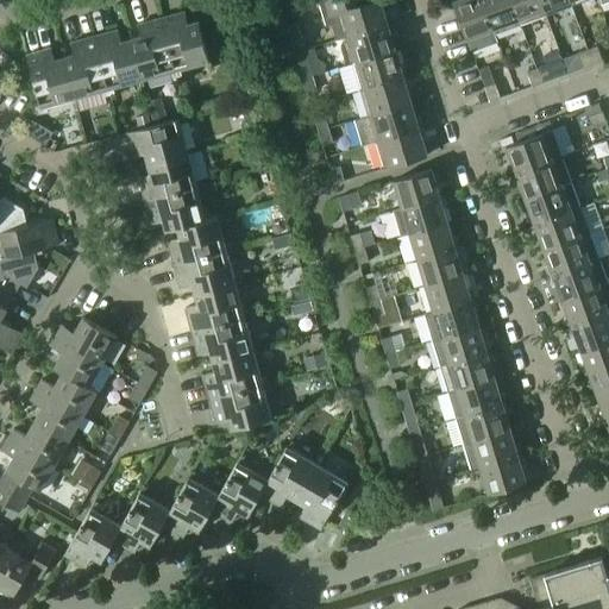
[(337,39),(344,37),(387,24),(380,0),(369,0),(365,1),(364,0),(320,0),(319,0),(326,24),(331,22),(337,39)]
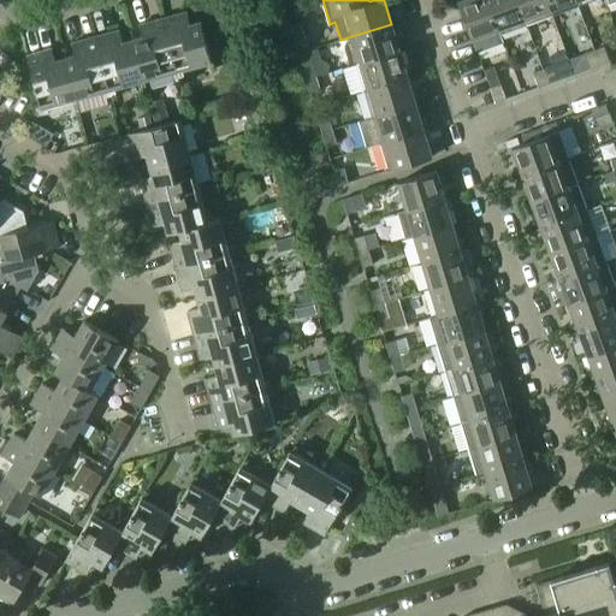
[(501,34),(487,0),(460,0),(458,1),(477,52),(503,42),(501,34)]
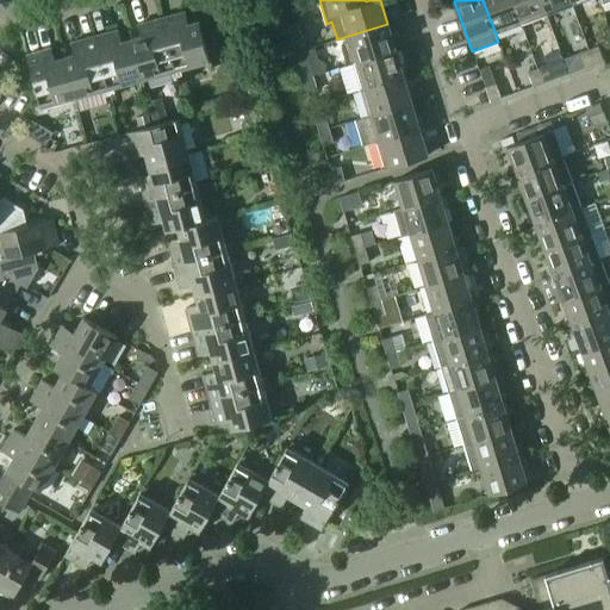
[(483,0),(496,33),(521,24),(511,0),(483,0)]
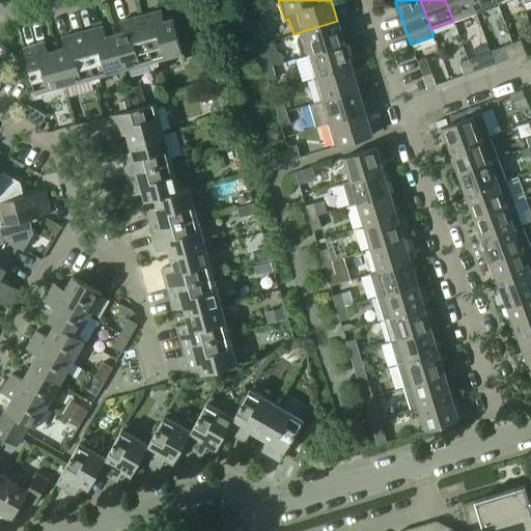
[(445,0),(453,21),(475,12),(470,0),(445,0)]
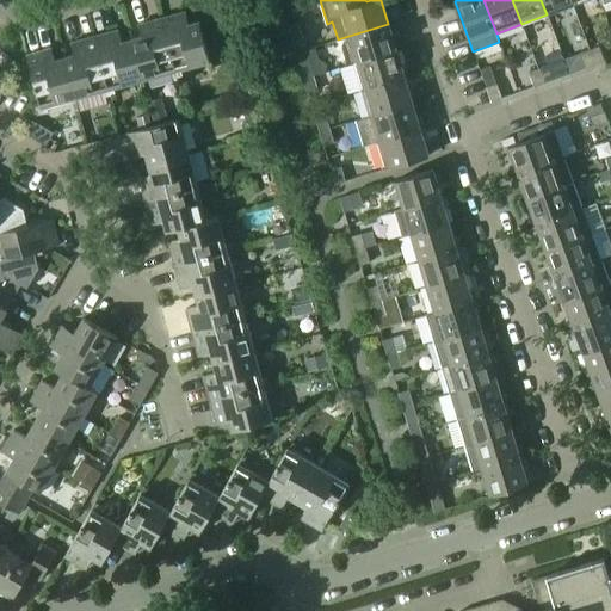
[(541,0),(547,14),(573,5),(571,0),(541,0)]
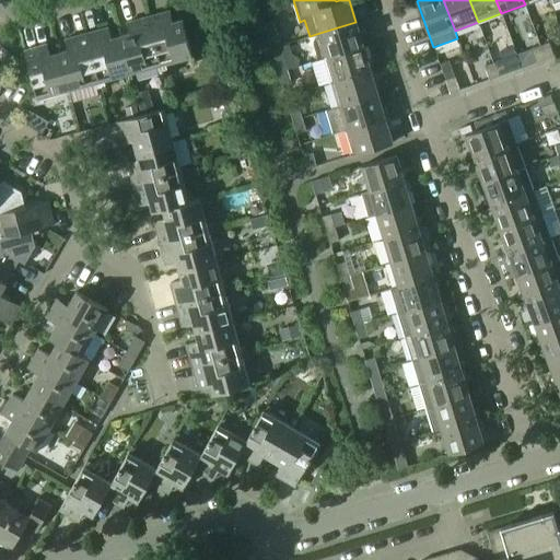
[(147,16),(162,70),(165,69),(164,62),(190,56),(181,19),(171,21),(168,11),(147,16)]
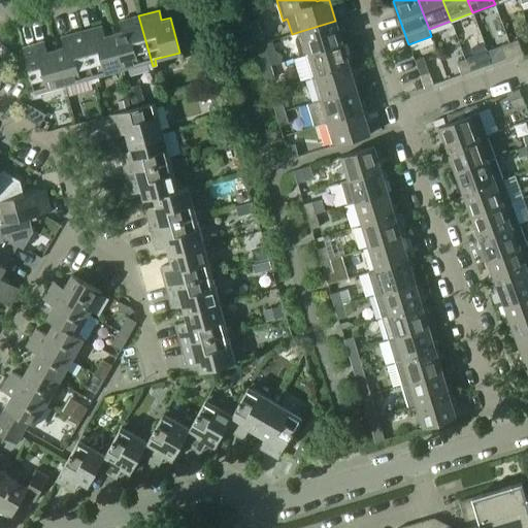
[(121,31),(112,34),(122,69),(146,62),(149,67),(153,66),(138,15),(119,21),(121,31)]
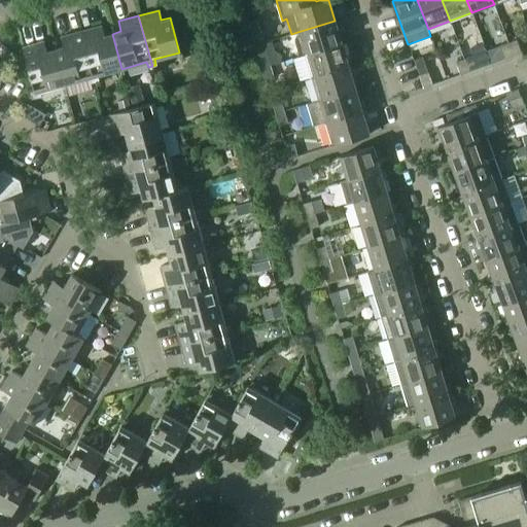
[(251,35),(260,32),(256,19),(247,22),(251,35)]
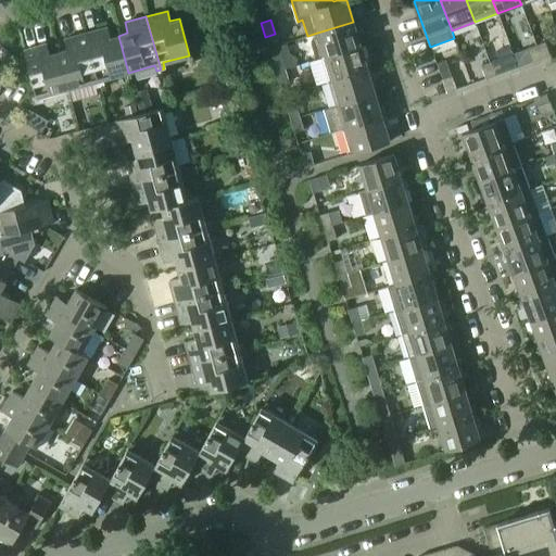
[(314,34),(315,36),(312,37),(311,40),(315,54),(318,57),(320,55),(321,58),(361,46),(353,22),(314,34)]
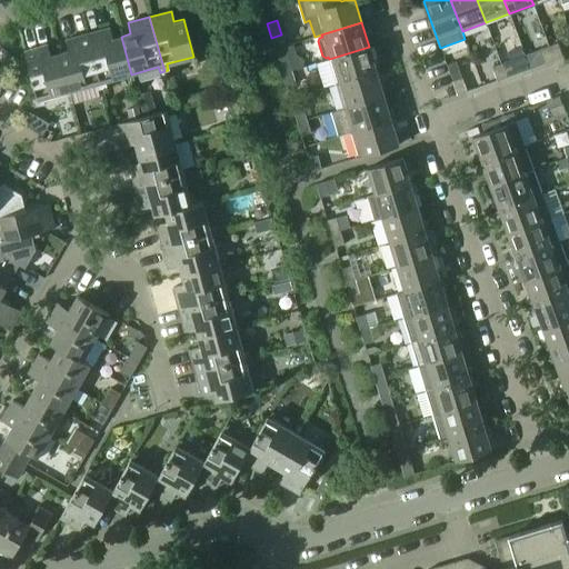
[(109,28),(87,33),(102,88),(107,87),(105,81),(131,75),(121,37),(112,39),(109,28)]
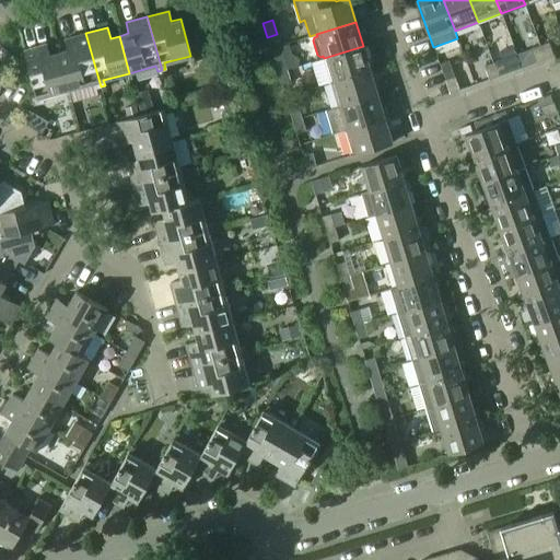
[(67,49),(58,53),(68,90),(94,82),(96,89),(101,86),(85,33),(63,39),(67,49)]
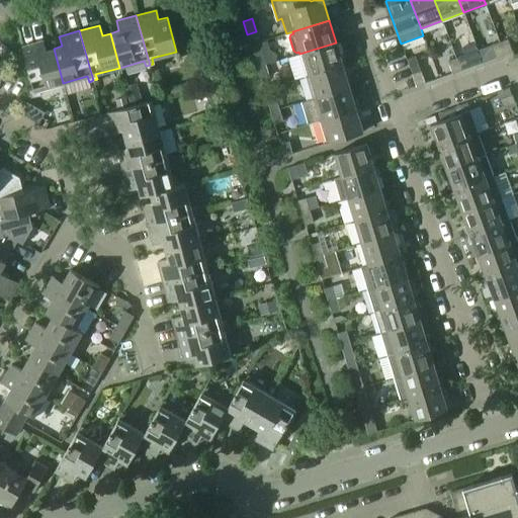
[(500,41),(504,54),(512,51),(508,39),(500,41)]
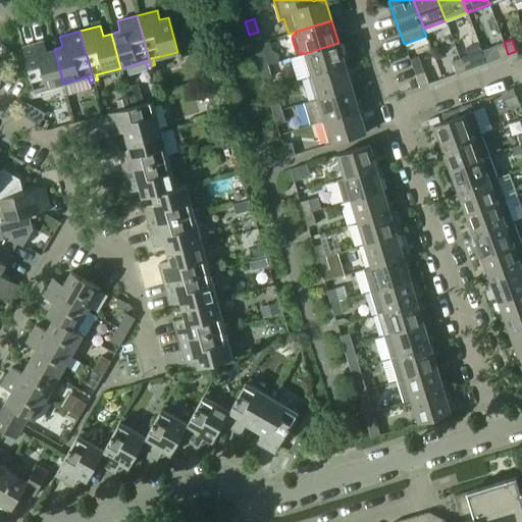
[(40,90),(63,84),(54,49),(45,51),(43,42),(22,47),(34,88),(27,89),(29,98),(37,97),(41,96),(40,90)]
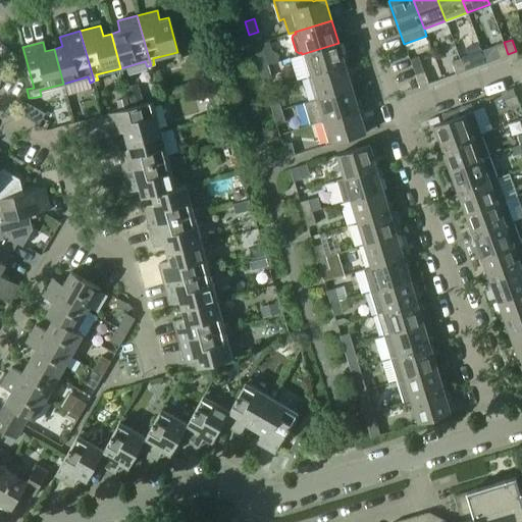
[(500,57),(508,54),(504,42),(496,45),(500,57)]
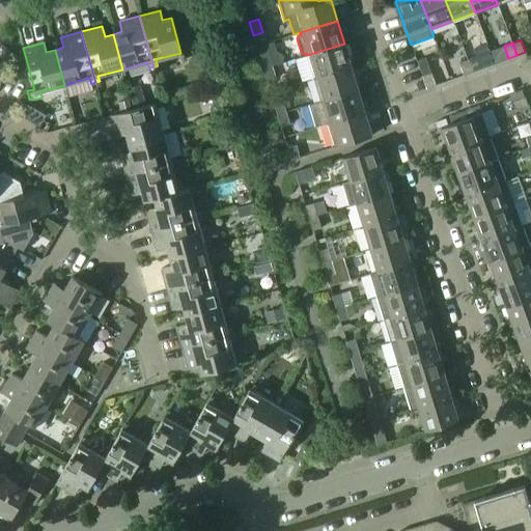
[(307,55),(314,78),(352,66),(344,44),(307,55)]
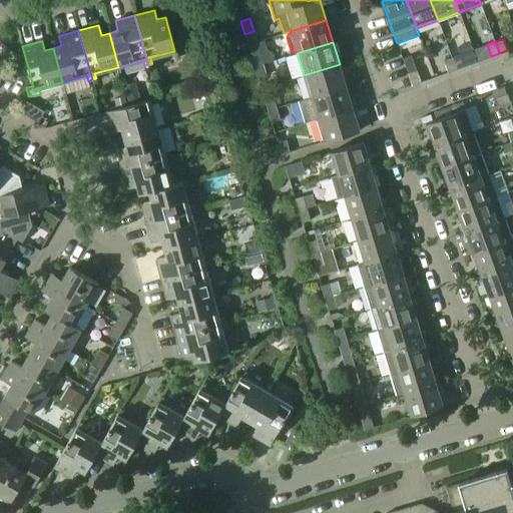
[(460,54),(452,57),(456,69),(477,61),(470,42),(457,47),(460,54)]
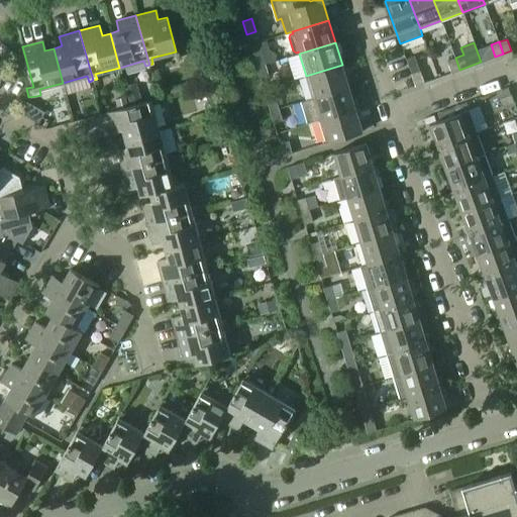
[(252,55),(256,67),(266,64),(262,52),(252,55)]
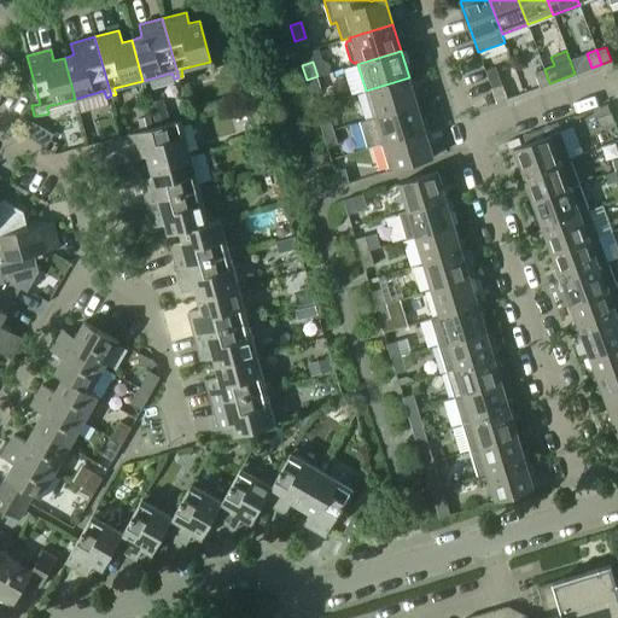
[(540,87),(549,83),(544,69),(535,73),(540,87)]
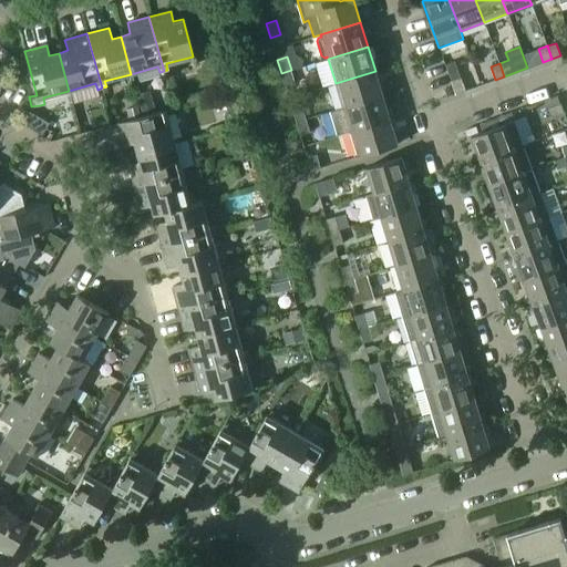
[(291,70),(281,73),(285,86),(295,83),(291,70)]
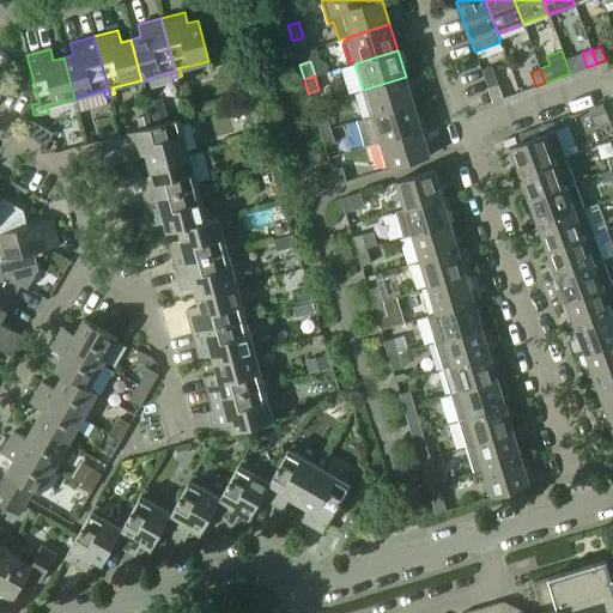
[(363,90),(370,115),(370,116),(413,103),(406,77),(363,90)]
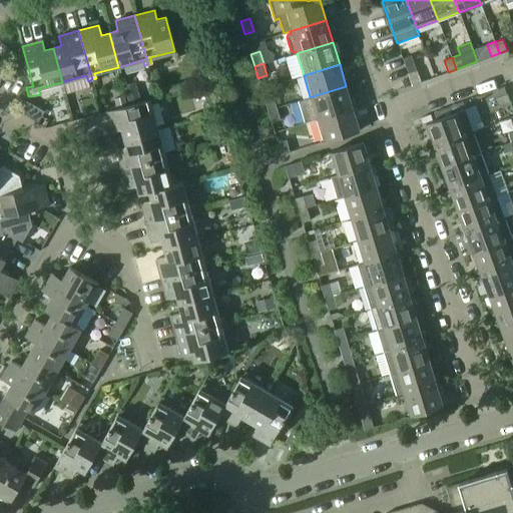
[(412,85),(421,82),(416,70),(408,73),(412,85)]
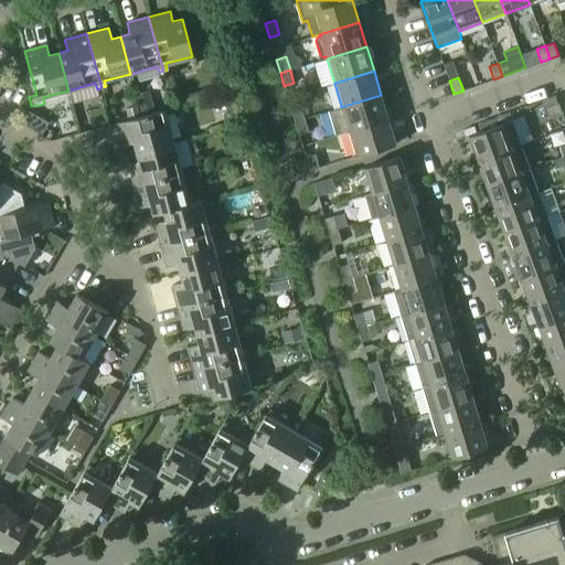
[(349,130),(388,119),(381,95),(341,107),(341,106),(328,110),(336,135),(349,130)]
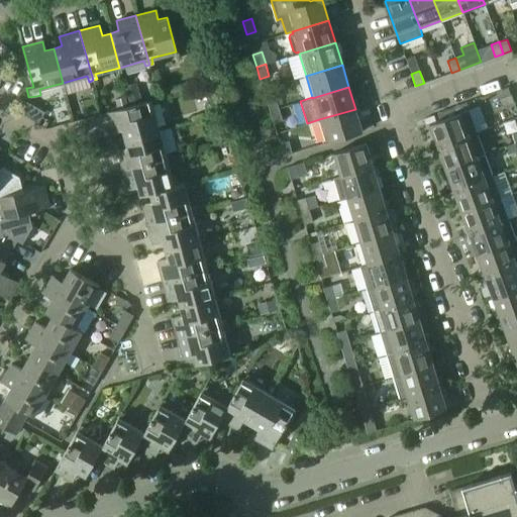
[(502,106),(514,102),(511,94),(499,98),(502,106)]
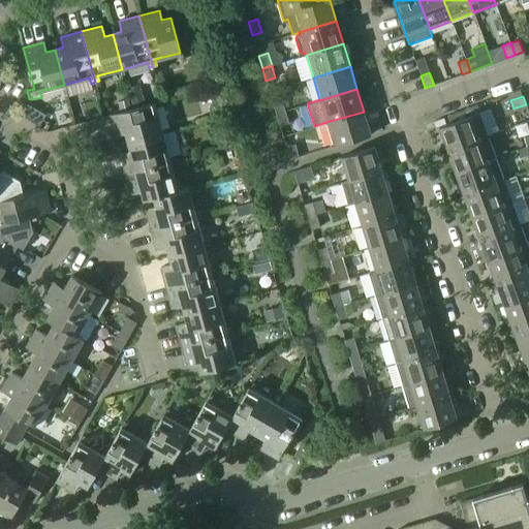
[(276,113),(284,111),(281,98),(272,100),(276,113)]
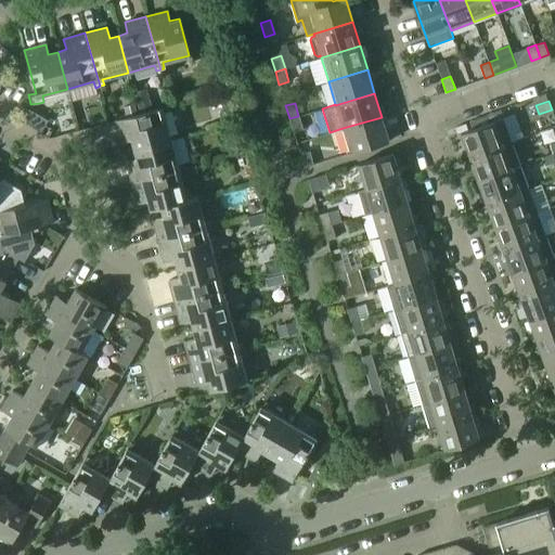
[(131,139),(134,149),(170,139),(164,114),(170,112),(168,106),(116,120),(121,142),(131,139)]
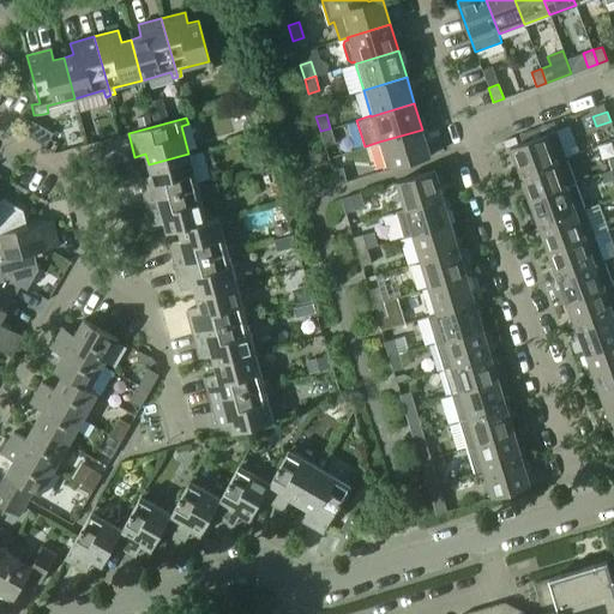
[(330,128),(320,131),(324,145),(335,143),(330,128)]
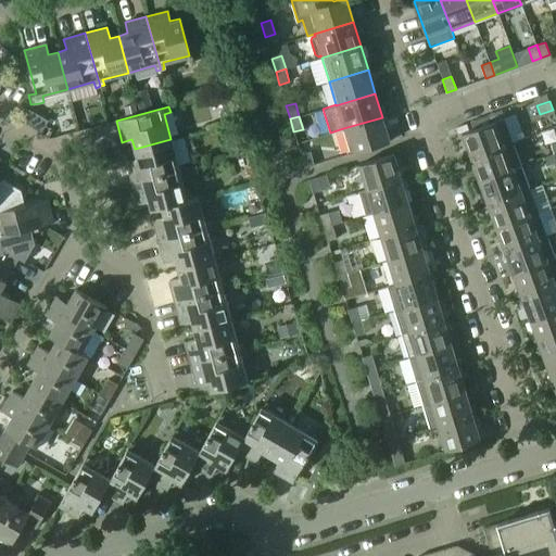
[(382,117),(343,128),(351,153),(390,141),(382,117)]
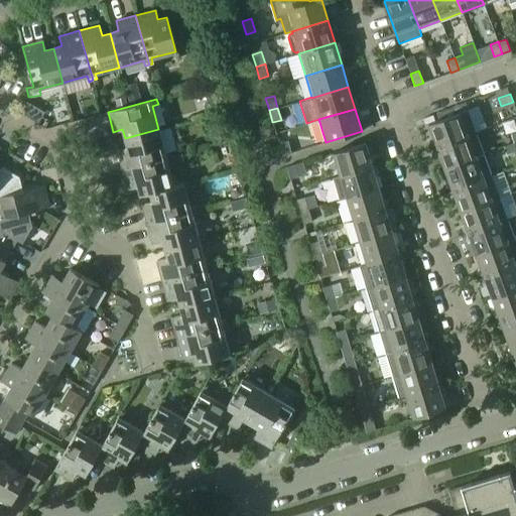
[(467,109),(460,112),(428,124),(436,146),(476,132),(467,109)]
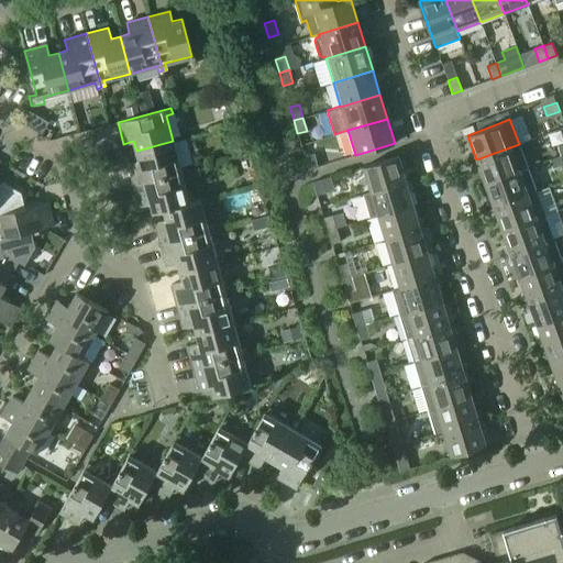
[(128,163),(134,185),(188,170),(186,166),(180,167),(173,141),(136,151),(139,159),(128,163)]
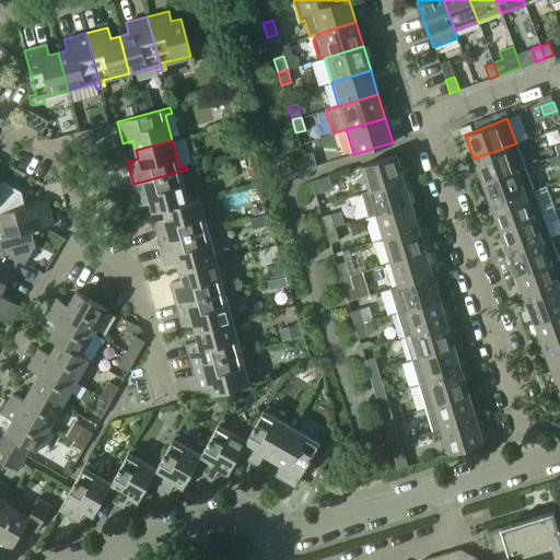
[(474,159),(482,182),(524,166),(516,143),(474,159)]
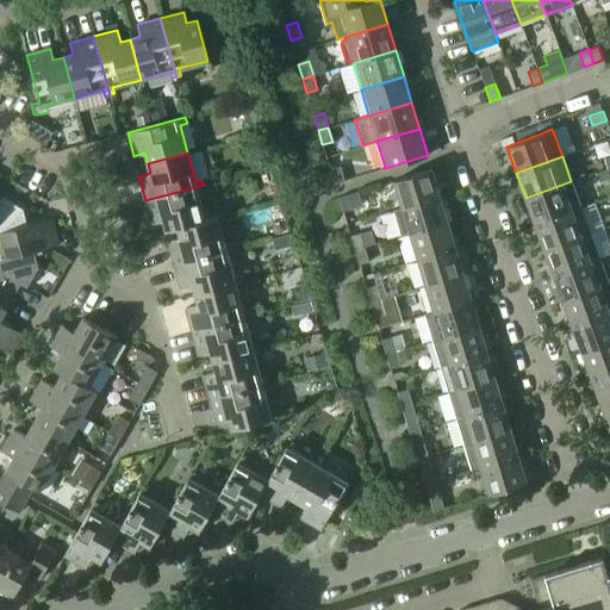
[(334,184),(344,180),(340,166),(330,169),(334,184)]
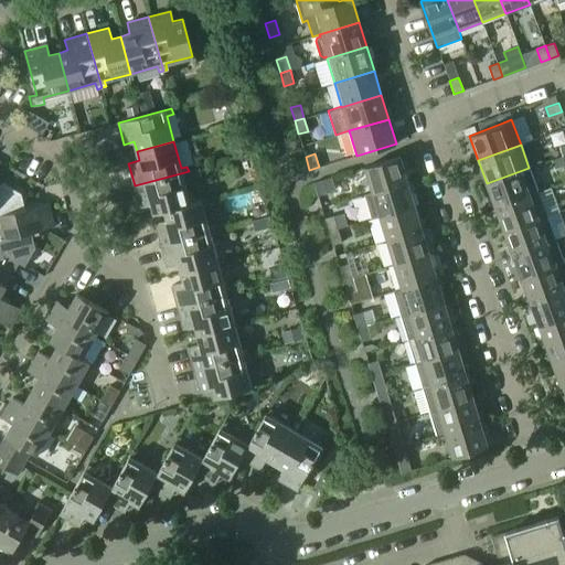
[(365,167),(372,191),(373,192),(407,181),(400,156),(365,167)]
